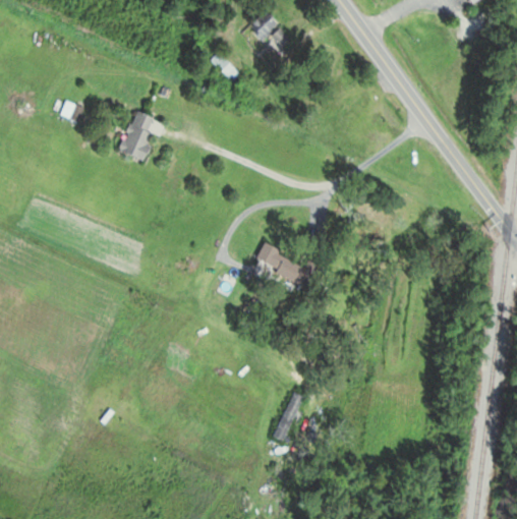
[(291,41),(265,11),(248,25),(263,40),(269,34),(282,49),(291,41)]
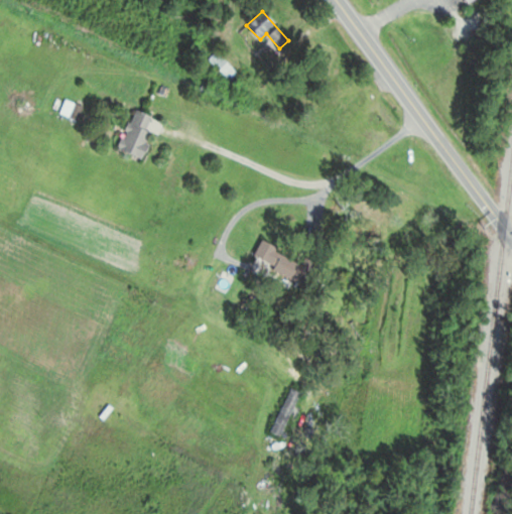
[(238,73),(219,53),(208,63),(227,83),(238,73)]
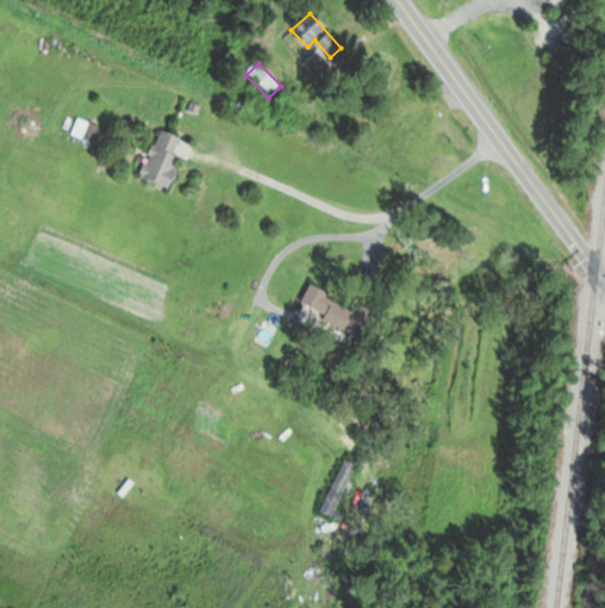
[(166,188),(185,141),(160,130),(139,178),(166,188)]
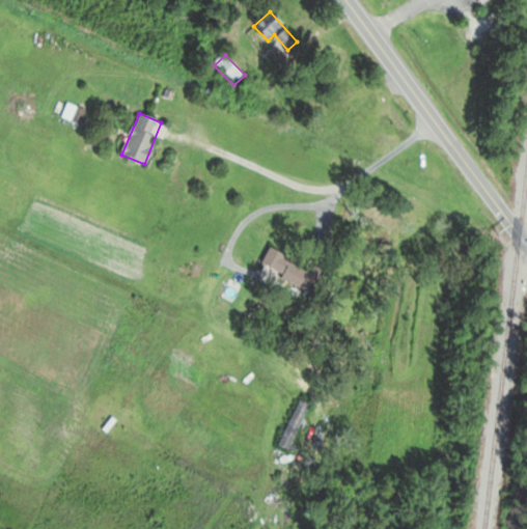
[(286,255),(270,247),(261,262),(278,271),(286,255)]
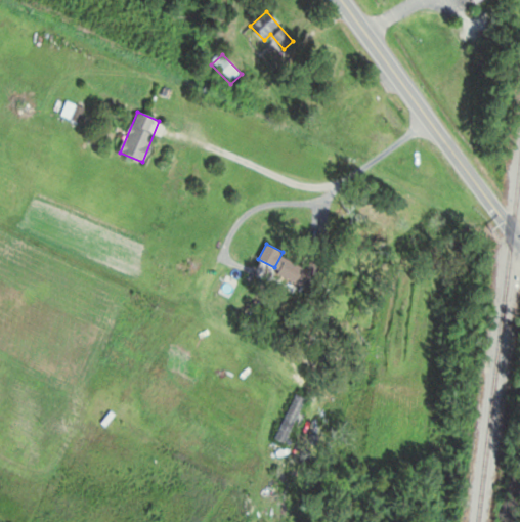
[(306,398),(295,393),(275,439),(287,443),(306,398)]
